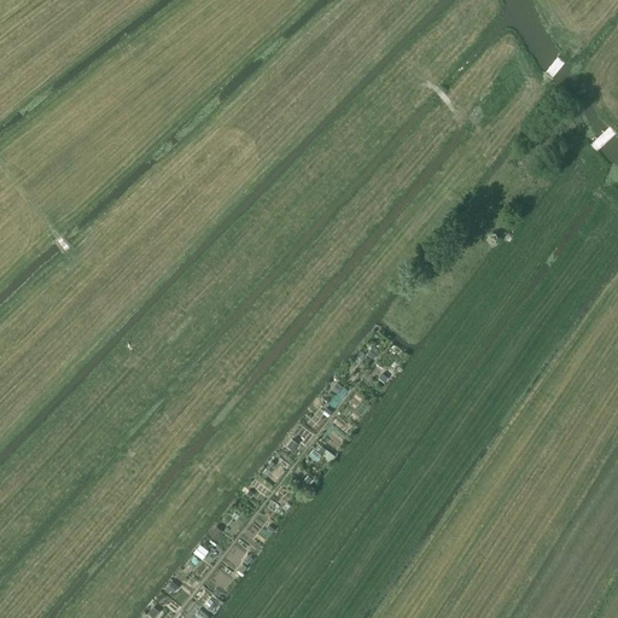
[(372,348),(367,354),(374,359),(379,353),(372,348)]
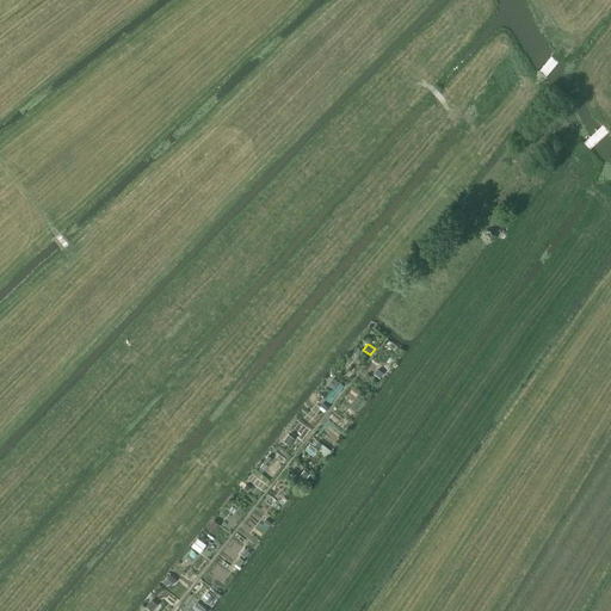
[(322,402),(318,409),(323,413),(328,407),(322,402)]
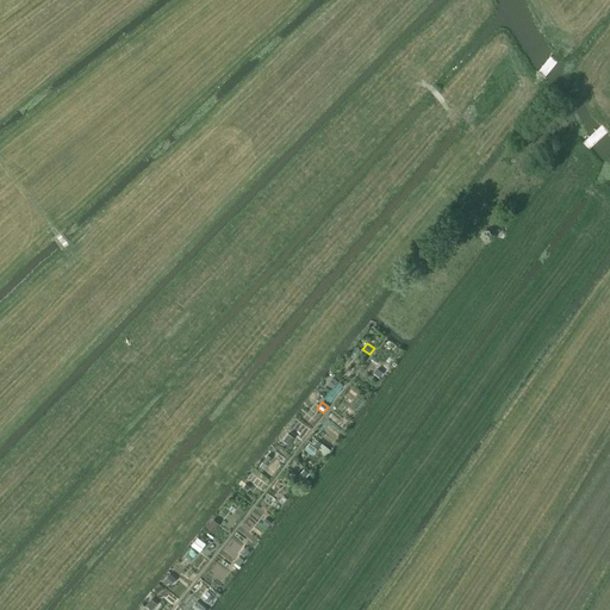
[(288,434),(284,440),(288,444),(293,437),(288,434)]
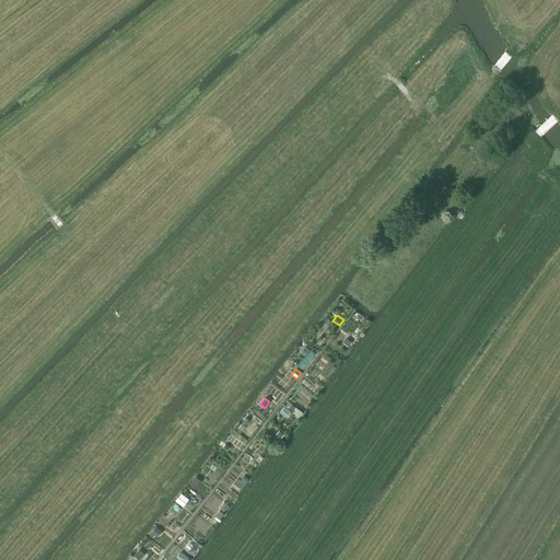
[(295,407),(292,411),(298,416),(296,417),(299,419),(303,412),(295,407)]
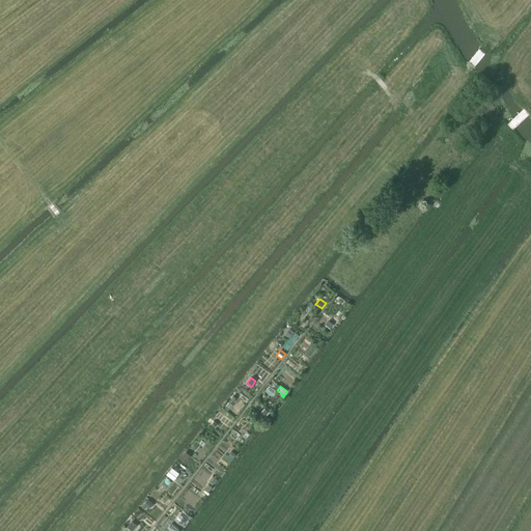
[(264,408),(260,414),(264,417),(270,412),(264,408)]
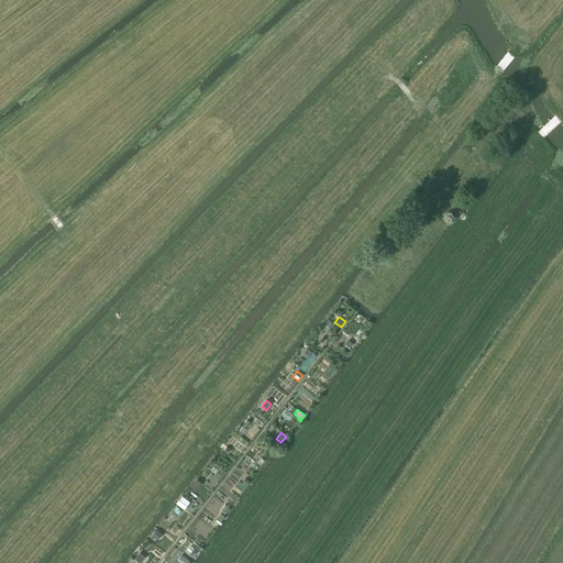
[(197,479),(190,486),(196,490),(202,484),(197,479)]
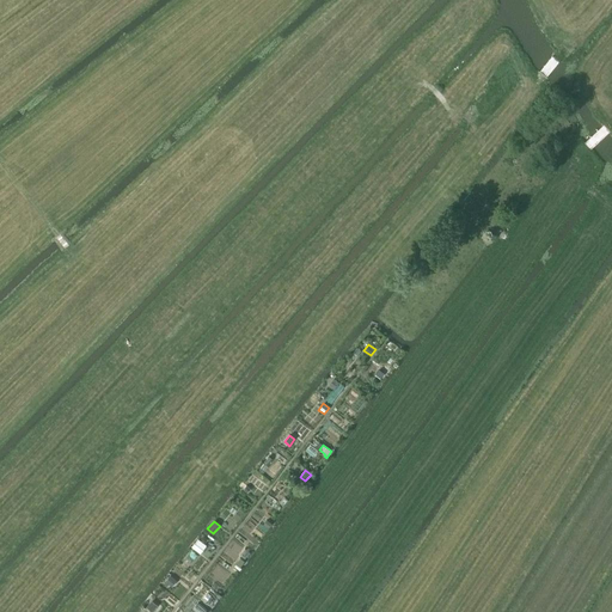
[(199,539),(191,548),(200,554),(207,546),(199,539)]
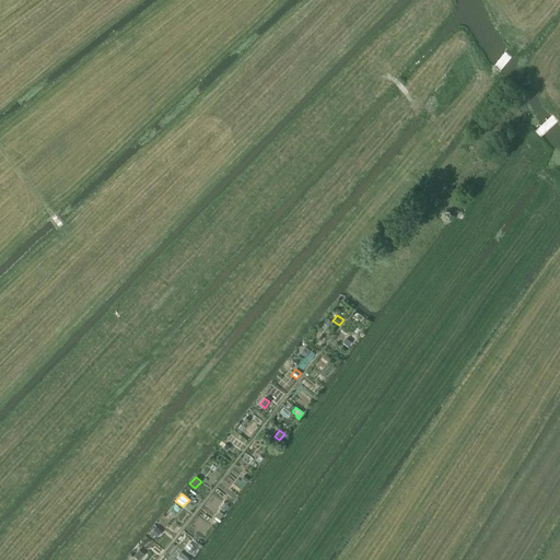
[(154,527),(150,533),(154,536),(159,531),(154,527)]
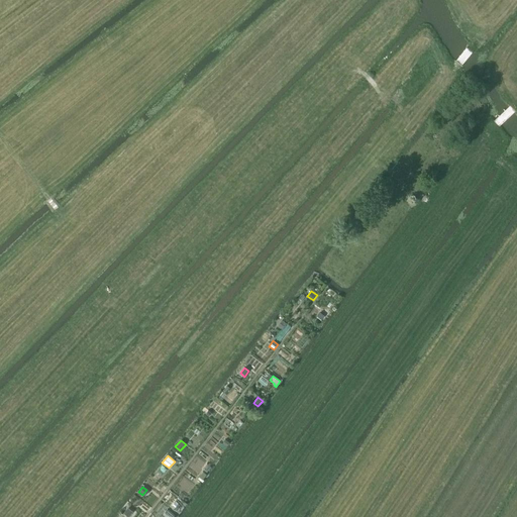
[(176,501),(172,506),(177,511),(182,505),(176,501)]
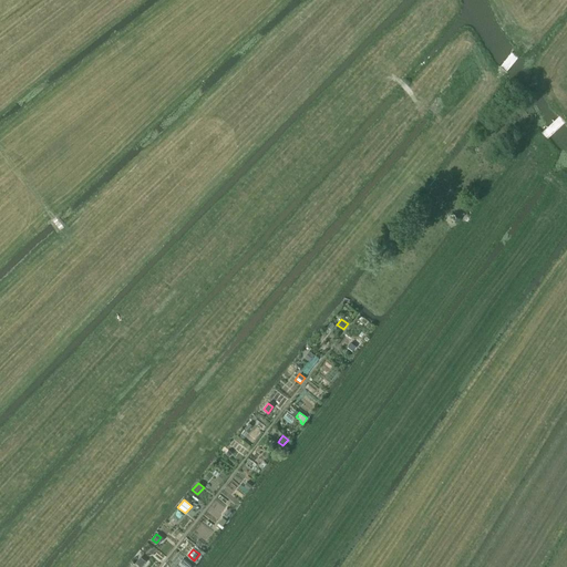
[(141,556),(135,563),(141,566),(146,562),(141,556)]
